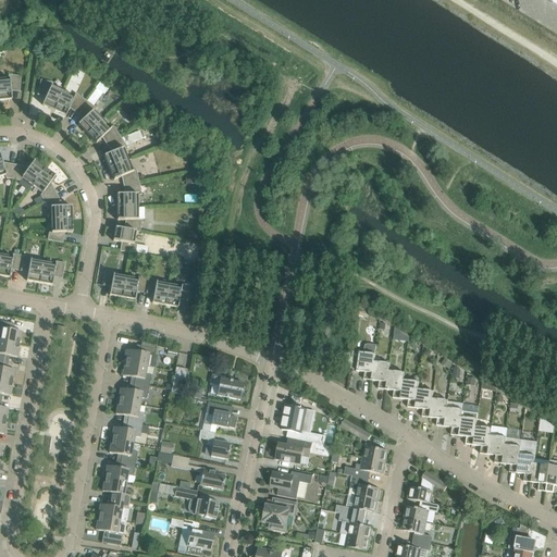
[(21,76),(9,75),(9,79),(0,79),(0,100),(11,100),(11,91),(12,89),(19,89),(19,93),(20,93),(21,76)]
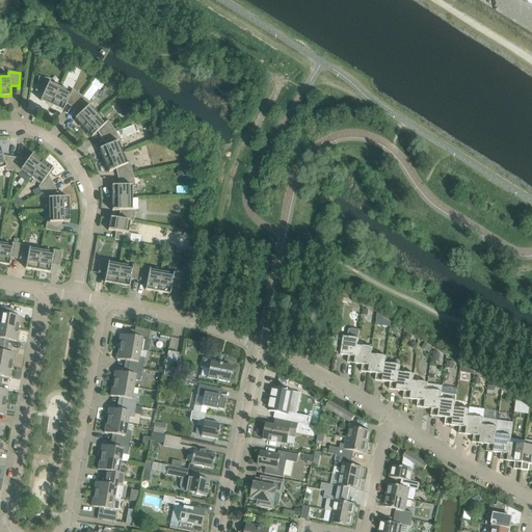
[(41,101),(52,106),(60,87),(49,83),(51,79),(48,79),(38,76),(35,91),(36,88),(43,90),(43,92),(44,94),(41,101)]
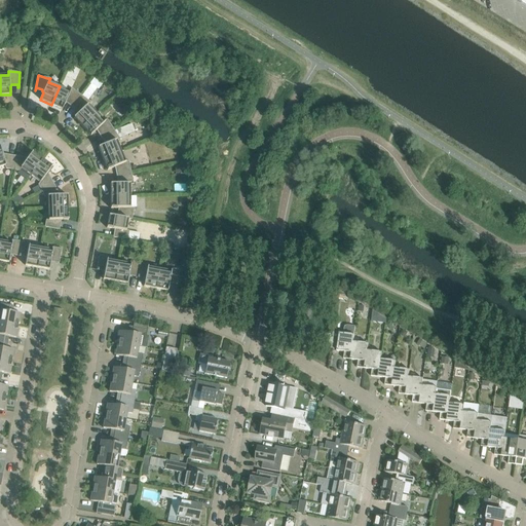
[(68,102),(73,105),(81,95),(71,88),(70,91),(60,86),(51,105),(62,110),(66,103),(67,103),(68,102)]
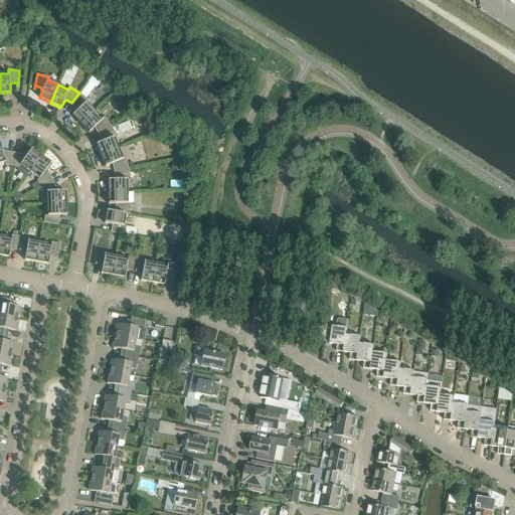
[(89,101),(79,93),(71,103),(77,108),(77,110),(71,116),(80,124),(95,111),(87,103),(89,101)]
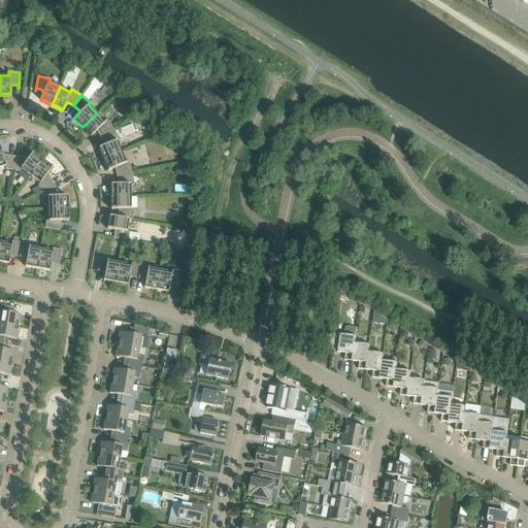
[(118,99),(113,103),(119,108),(123,105),(124,104),(119,99),(118,99)]
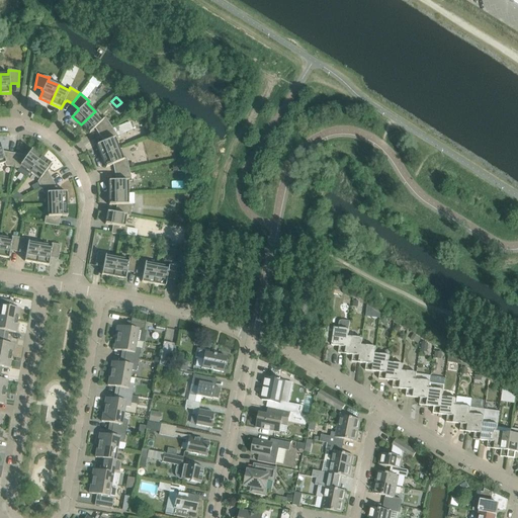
[(103,119),(95,111),(81,124),(89,134),(95,128),(97,128),(101,134),(111,127),(105,117),(103,119)]
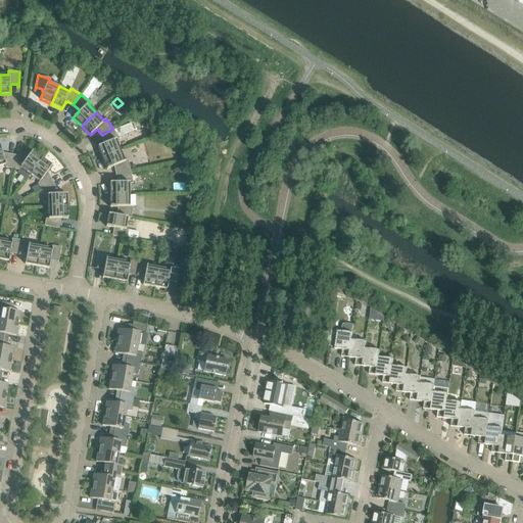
[(117,129),(120,136),(135,132),(133,125),(117,129)]
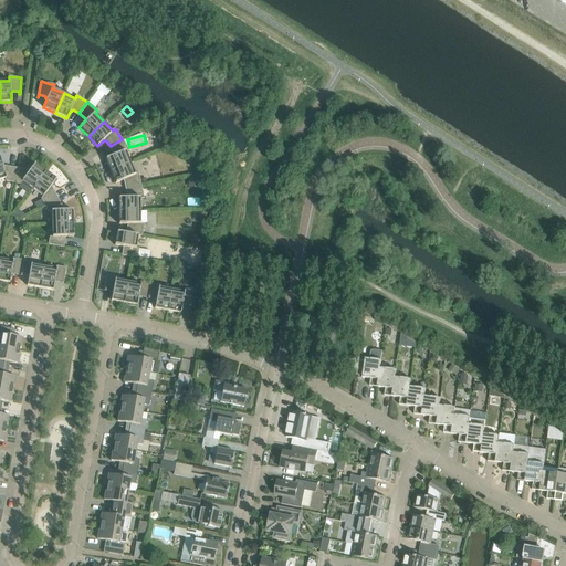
[(105,159),(111,171),(130,164),(126,152),(129,150),(122,139),(111,146),(115,153),(113,155),(114,156),(105,159)]
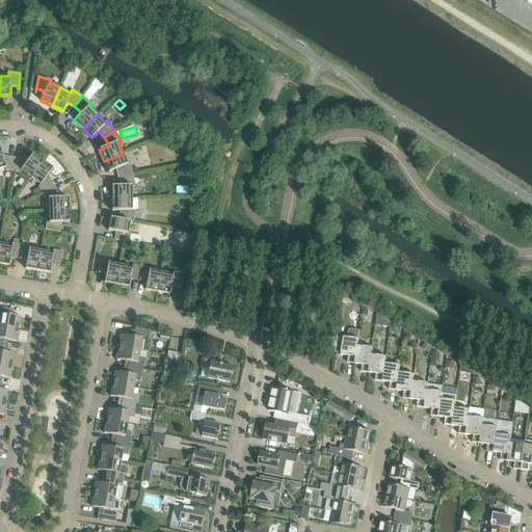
[(12,171),(15,159),(4,158),(3,156),(2,156),(0,149),(0,168),(5,167),(5,170),(12,171)]
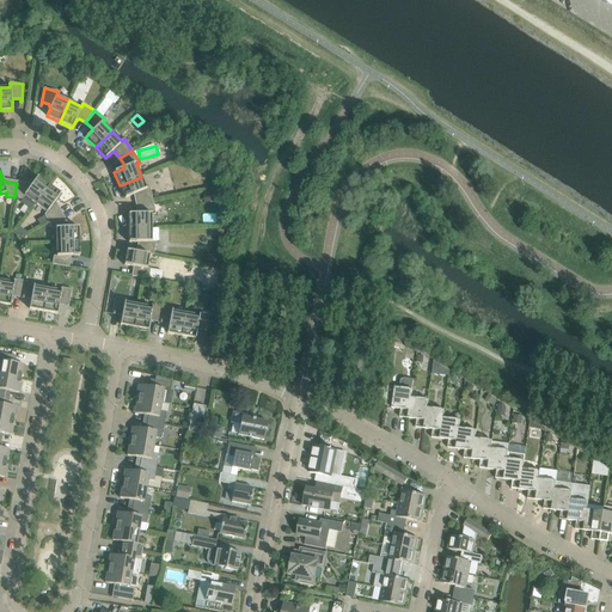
[(29,185),(17,183),(14,197),(23,199),(24,196),(35,204),(49,185),(37,177),(32,184),(31,184),(29,185)]
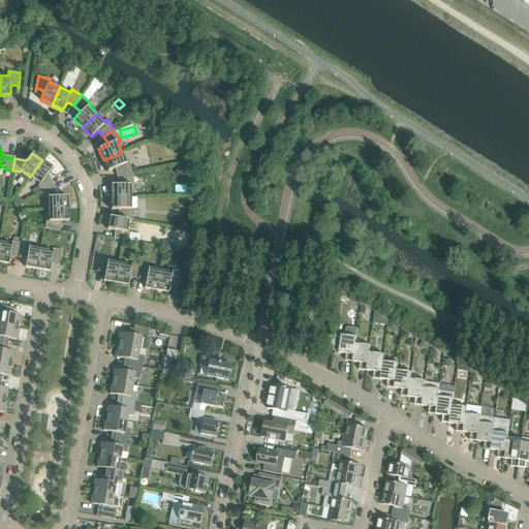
[(118,169),(120,176),(132,174),(129,162),(126,163),(122,153),(103,160),(107,172),(116,168),(116,169),(118,169)]
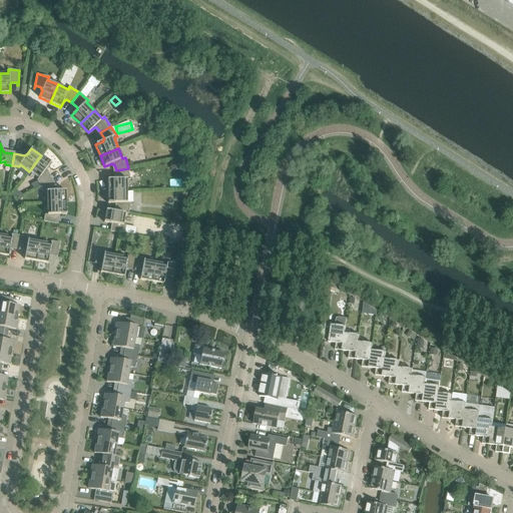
[(51,162),(41,155),(29,171),(39,177),(37,180),(40,186),(51,180),(46,171),(47,169),(46,168),(51,162)]
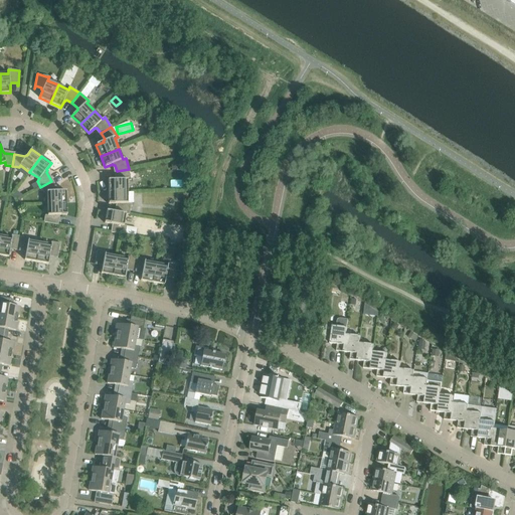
[(108,180),(108,192),(128,192),(127,180),(131,180),(129,169),(117,171),(118,178),(116,179),(116,180),(108,180)]
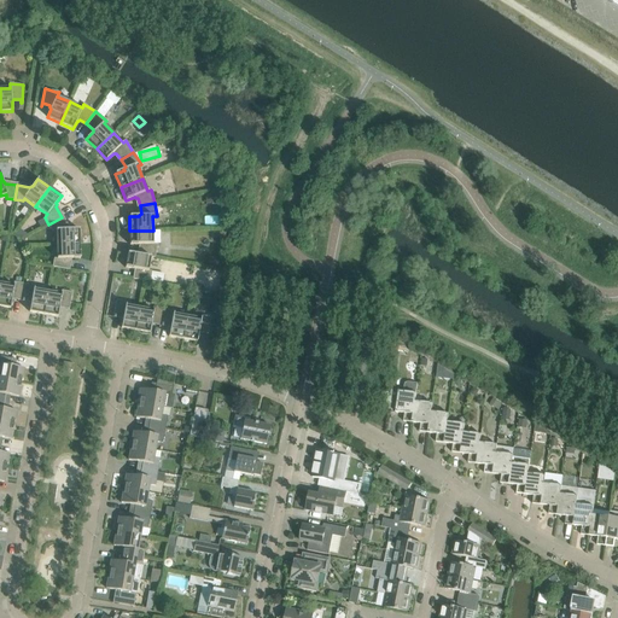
[(56,232),(57,245),(80,244),(80,229),(70,229),(70,228),(66,228),(62,217),(48,225),(52,232),(56,232)]
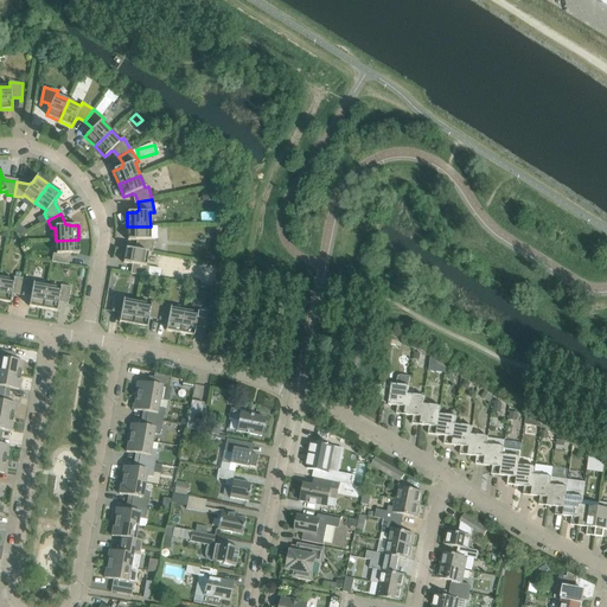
[(151,227),(127,227),(127,241),(136,241),(136,242),(140,243),(138,251),(148,253),(152,254),(154,240),(151,240),(151,227)]
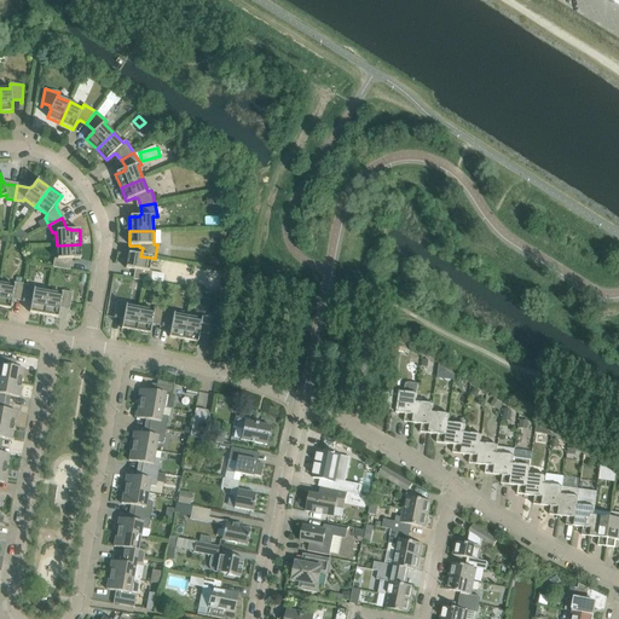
[(55,259),(53,261),(52,267),(70,271),(70,270),(67,270),(68,261),(69,261),(71,260),(71,259),(80,259),(80,244),(57,246),(57,259),(55,259)]
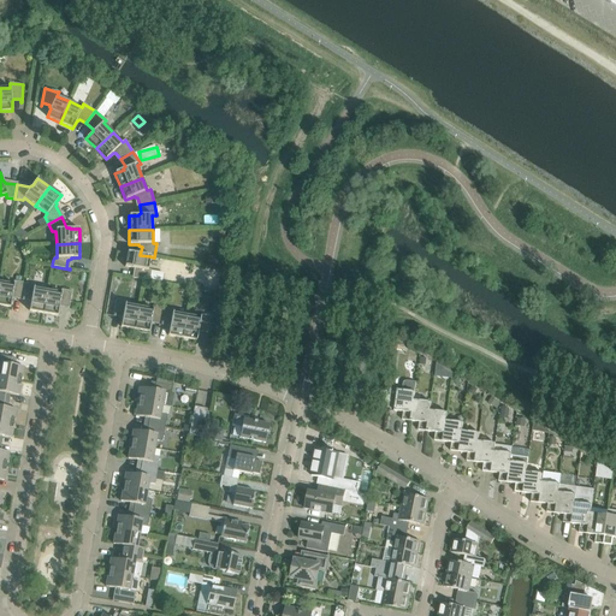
[(126,260),(125,267),(134,268),(134,270),(136,271),(135,278),(132,277),(132,278),(149,282),(149,279),(152,271),(148,270),(150,256),(140,255),(137,254),(128,253),(126,260)]
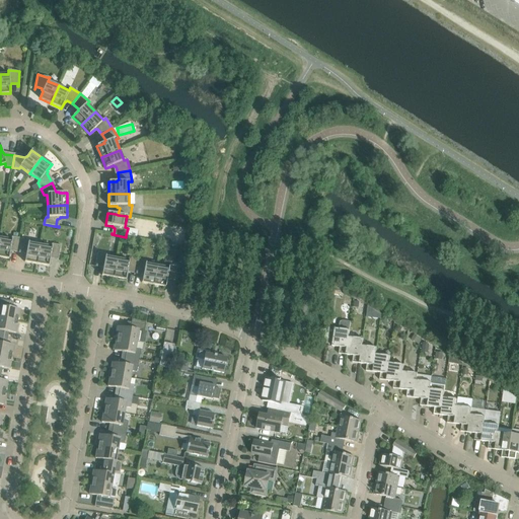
[(0,257),(8,260),(10,251),(11,251),(12,249),(18,250),(20,238),(12,237),(11,239),(0,237),(0,257)]
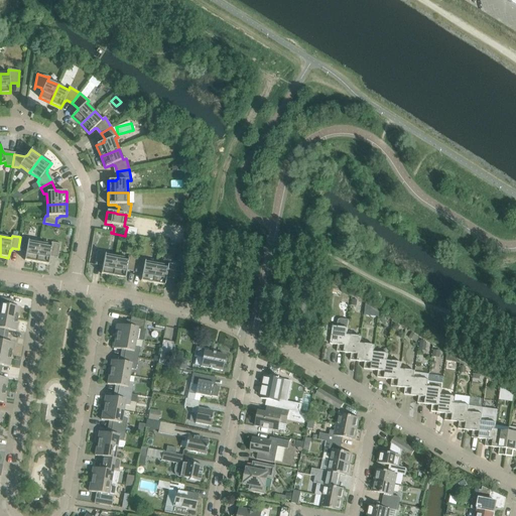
[(24,260),(36,262),(39,243),(28,241),(29,239),(20,237),(18,249),(24,250),(25,252),(26,253),(24,260)]
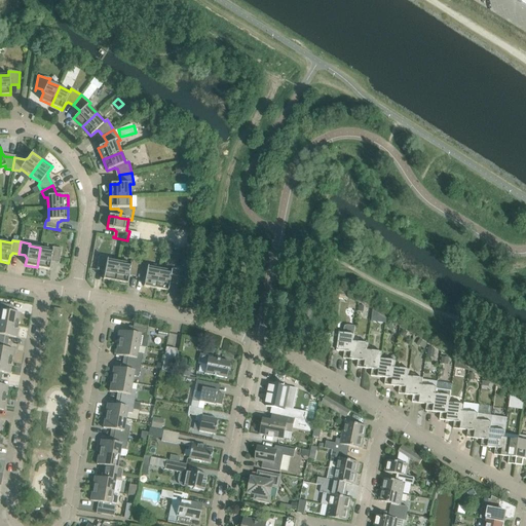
[(40,248),(37,267),(49,269),(50,262),(51,262),(52,260),(59,261),(59,263),(62,249),(52,247),(52,250),(40,248)]
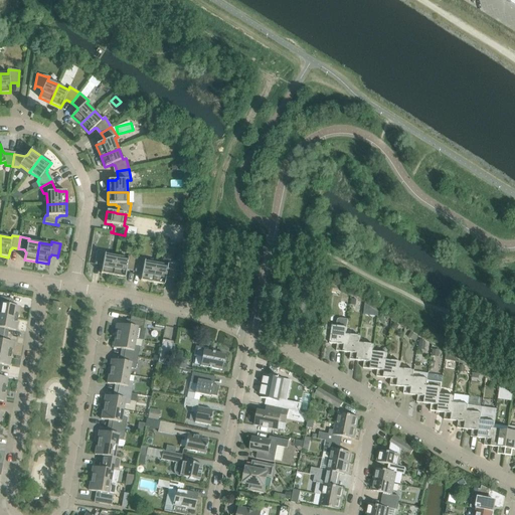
[(101,274),(112,276),(115,256),(105,254),(106,251),(97,250),(95,265),(96,263),(101,264),(102,266),(103,266),(101,274)]
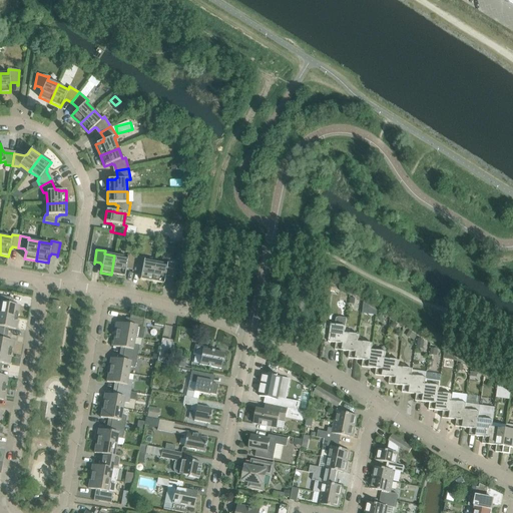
[(114,255),(111,275),(124,277),(125,269),(126,269),(127,267),(133,269),(136,257),(127,254),(127,258),(114,255)]
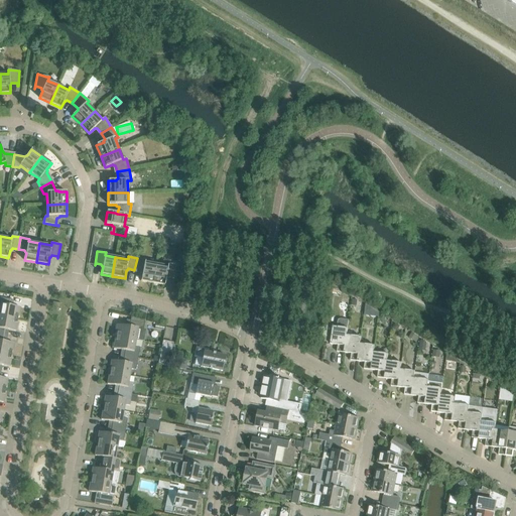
[(137,258),(134,270),(141,271),(141,273),(142,273),(141,281),(151,283),(155,264),(145,262),(145,259),(137,258)]
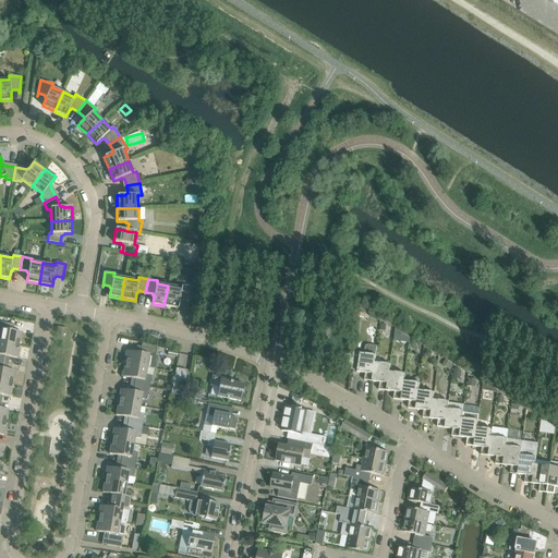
[(168,286),(164,306),(178,308),(180,300),(182,299),(187,300),(187,302),(191,287),(181,284),(181,288),(168,286)]
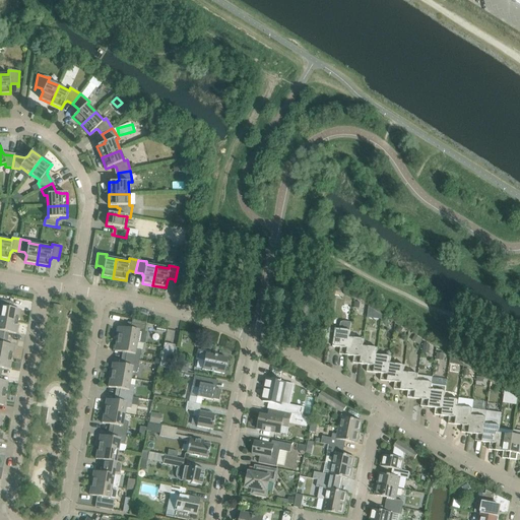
[(0,318),(17,322),(18,318),(19,318),(20,310),(8,308),(9,302),(0,300),(0,318)]
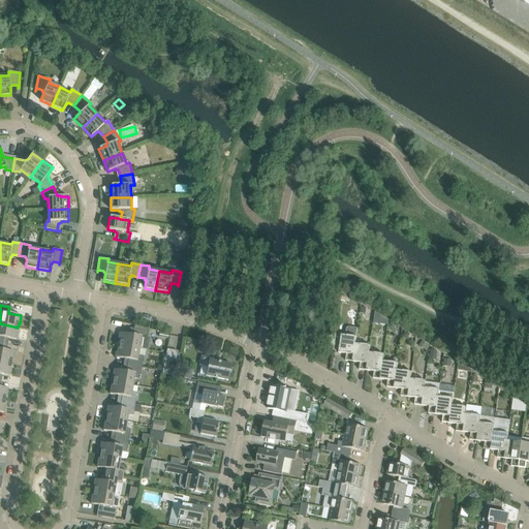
[(18,328),(0,323),(0,343),(3,344),(4,338),(17,340),(18,331),(17,331),(18,328)]
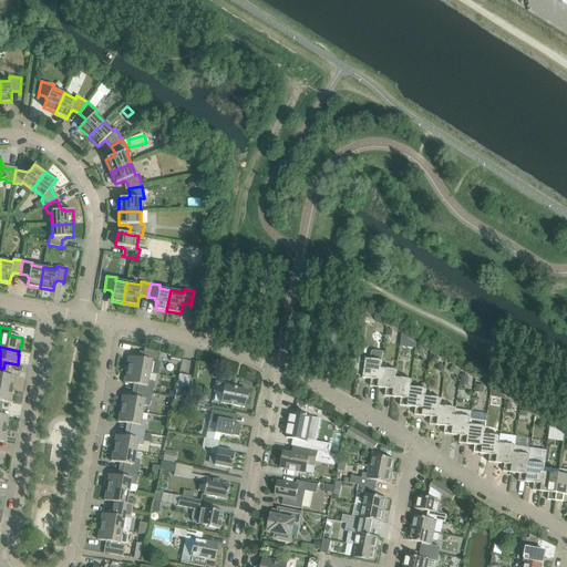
[(157,362),(158,352),(144,349),(142,359),(130,357),(127,366),(129,367),(129,370),(150,373),(158,375),(158,374),(157,374),(160,362),(157,362)]
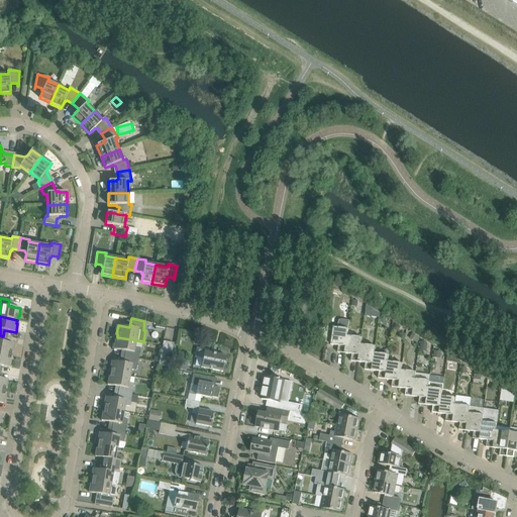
[(330,344),(338,346),(337,352),(344,353),(346,336),(349,321),(342,320),(341,320),(340,320),(339,321),(338,322),(338,323),(338,324),(337,328),(333,327),(330,344)]
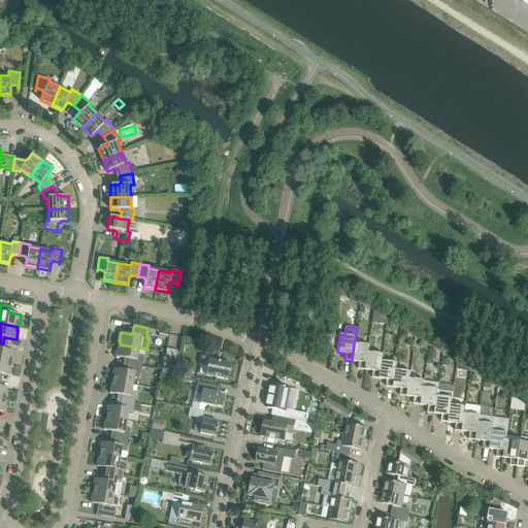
[(422,340),(419,345),(426,350),(429,344),(422,340)]
